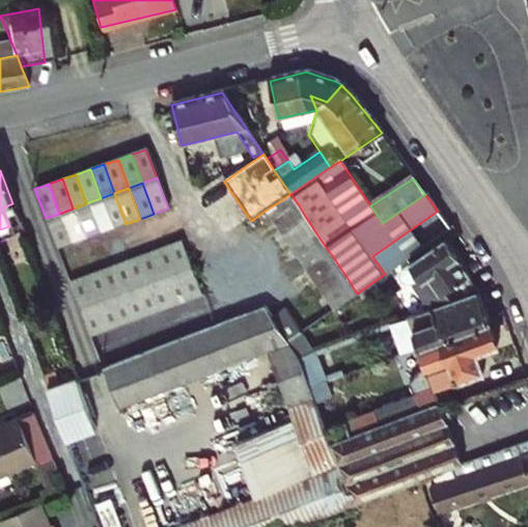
[(126,224),(114,193),(101,198),(112,229),(126,224)]
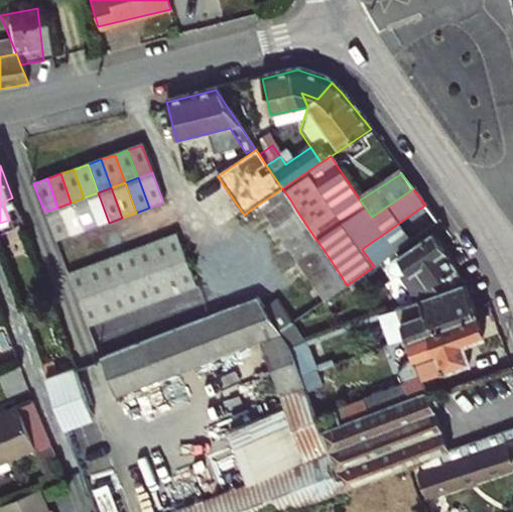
[(282,188),(255,207),(263,218),(290,200),(282,188)]
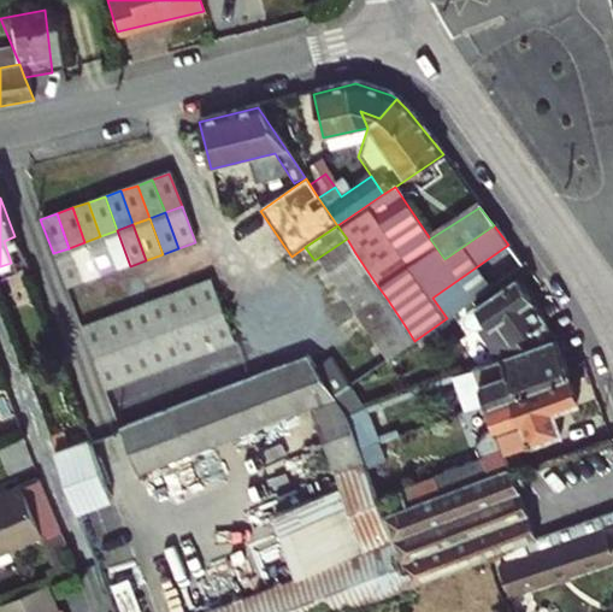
[(130,266),(117,230),(100,236),(113,272),(130,266)]
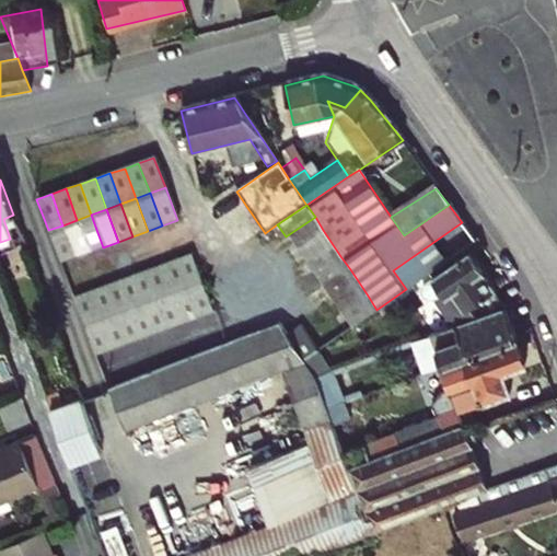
[(103,247),(91,215),(77,220),(89,253),(103,247)]
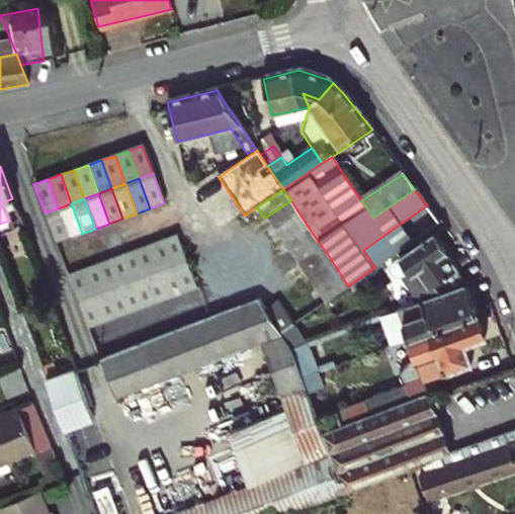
[(291,200),(264,219),(272,231),(298,212),(291,200)]
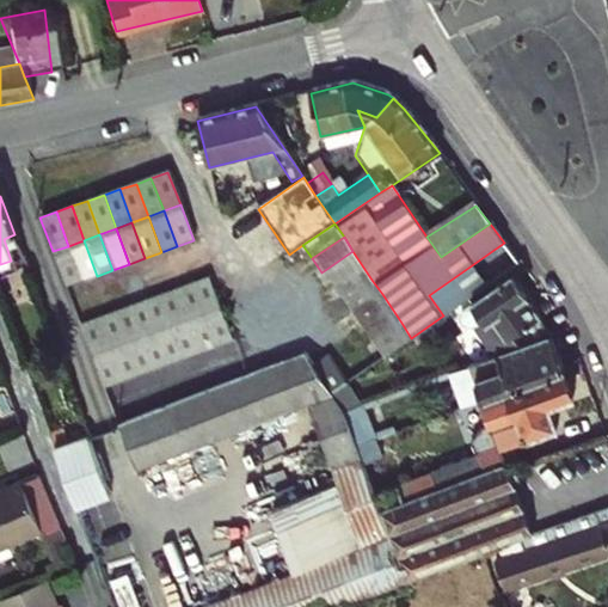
[(84,240),(68,246),(81,282),(97,276),(84,240)]
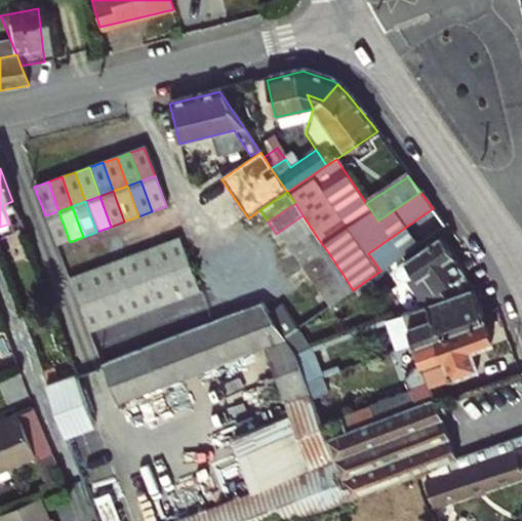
[(58,211),(45,215),(56,246),(70,242),(58,211)]
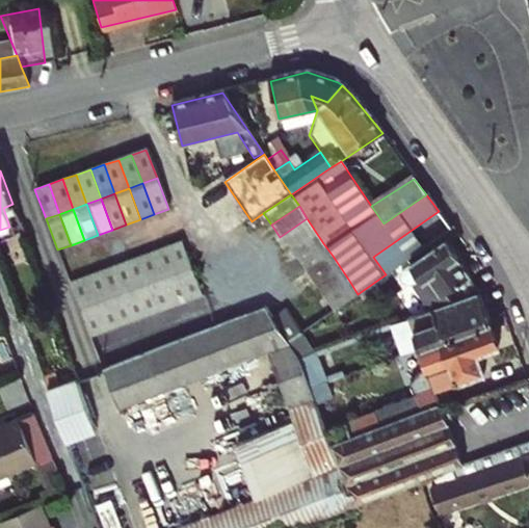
[(307,218),(280,237),(289,249),(315,231),(307,218)]
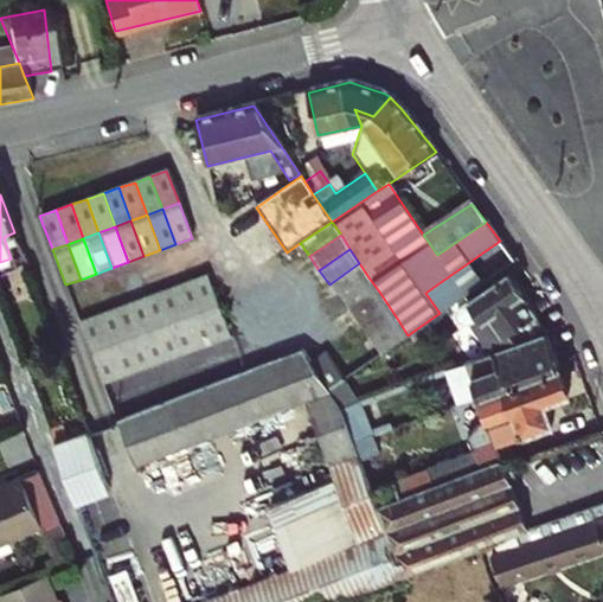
[(359,263),(329,285),(338,298),(369,277),(359,263)]
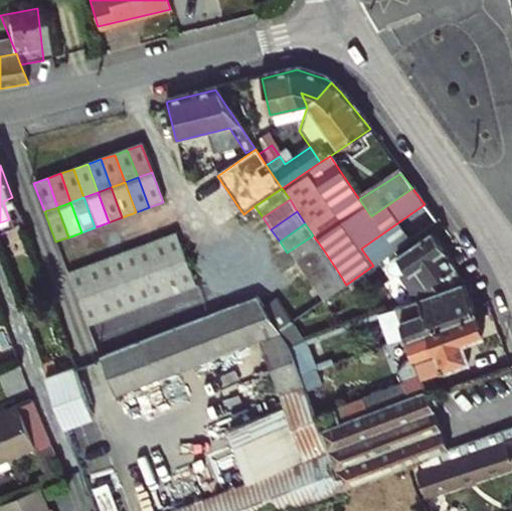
[(175,233),(162,239),(171,266),(185,261),(175,233)]
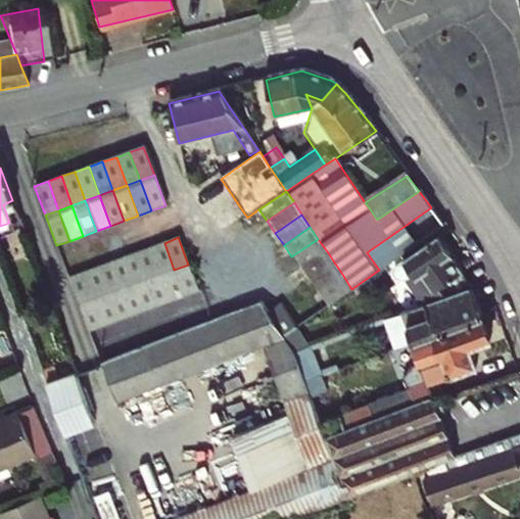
[(404,281),(420,307),(470,288),(436,238),(400,262),(411,276),(404,281)]
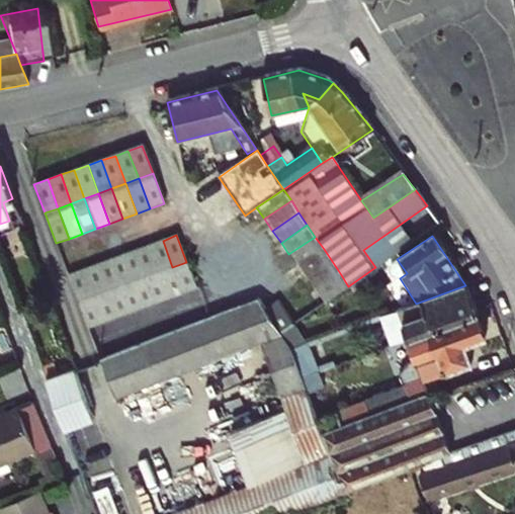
[(288,254),(297,266),(324,249),(315,237),(288,254)]
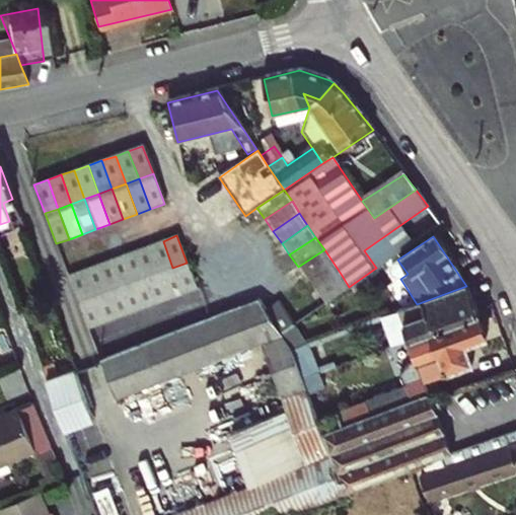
[(163,241),(149,246),(159,273),(172,268),(163,241)]
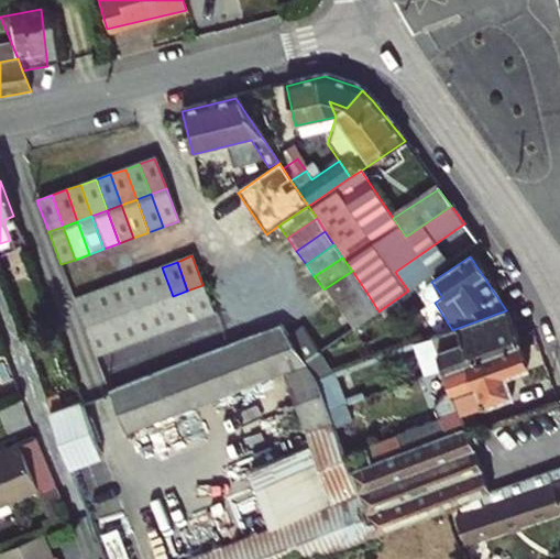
[(173,296),(162,267),(147,273),(157,302),(173,296)]
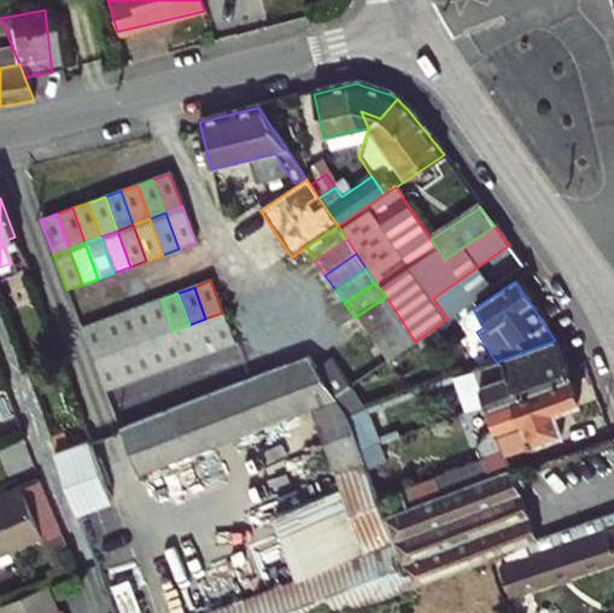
[(355,317),(364,333),(396,311),(386,297),(355,317)]
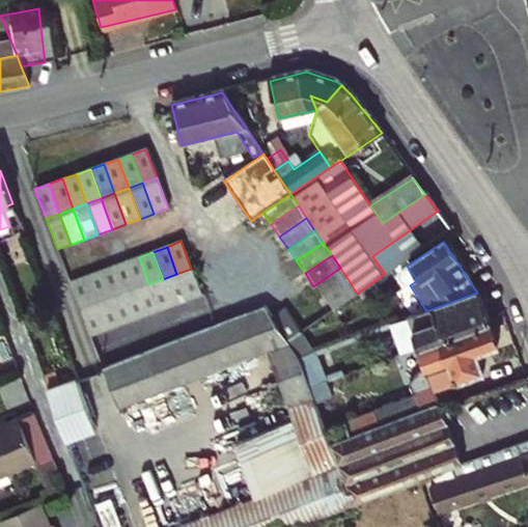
[(139,257),(124,262),(135,289),(148,284),(139,257)]
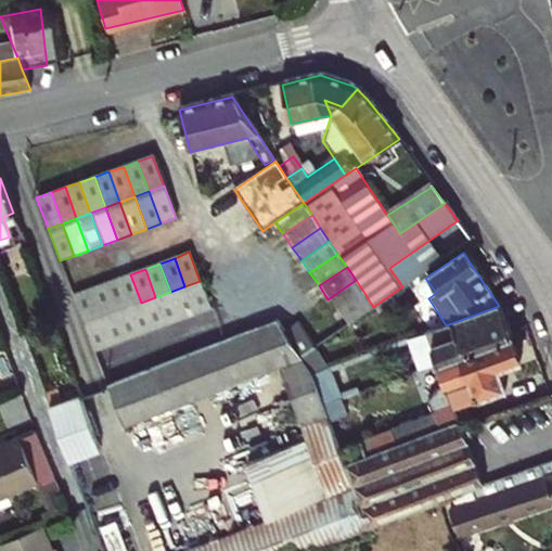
[(130,274),(115,280),(127,309),(141,303),(130,274)]
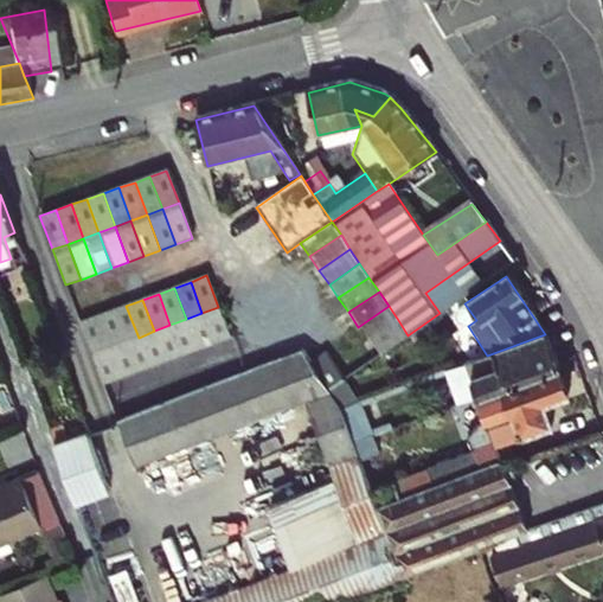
[(126,306),(111,312),(123,344),(139,338),(126,306)]
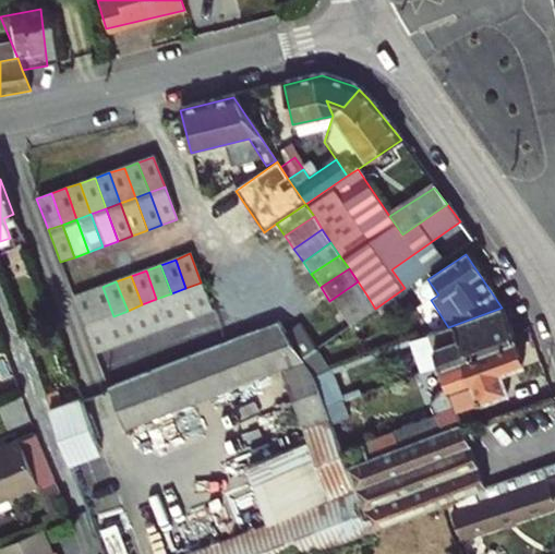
[(329,301),(339,313),(366,294),(358,281),(329,301)]
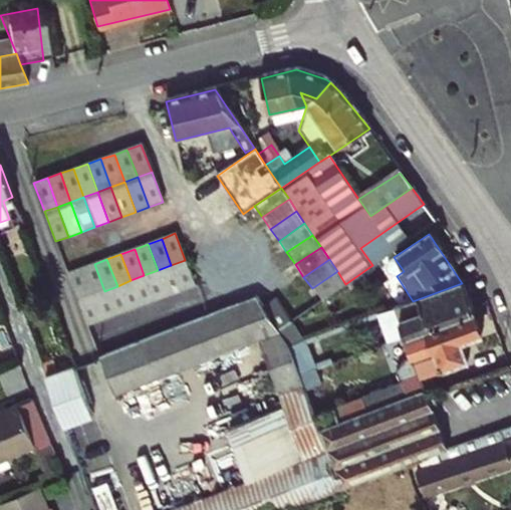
[(185,260),(171,265),(181,291),(195,286),(185,260)]
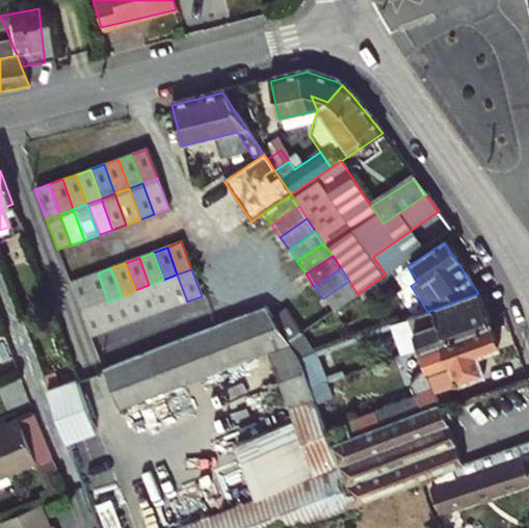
[(396,272),(378,284),(385,293),(402,282),(396,272)]
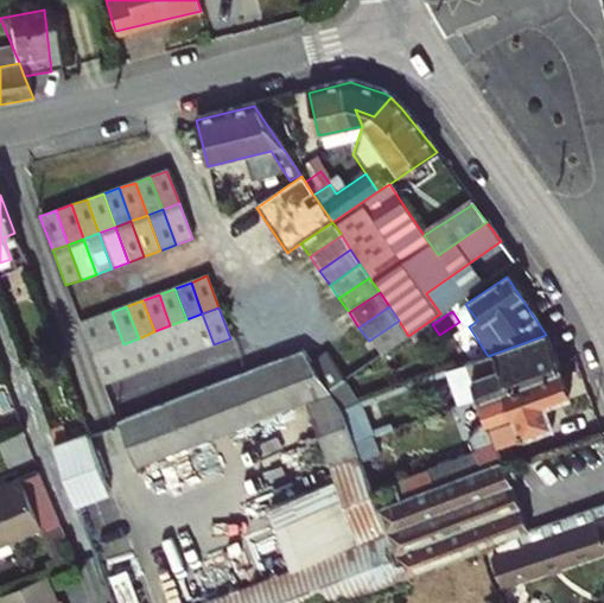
[(112,312),(95,318),(107,350),(124,344),(112,312)]
